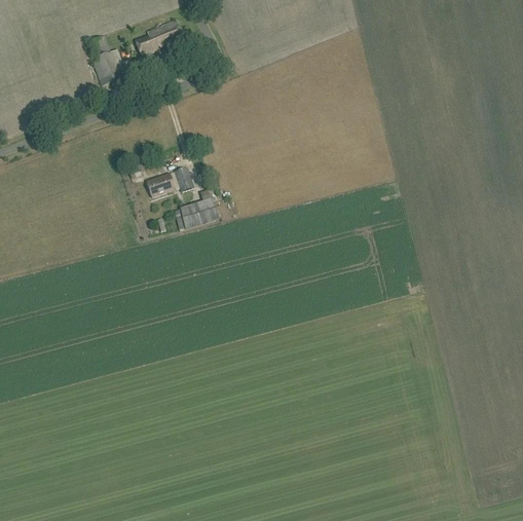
[(164,46),(182,39),(172,17),(144,30),(146,34),(133,40),(140,54),(156,47),(155,46),(162,44),(164,46)]
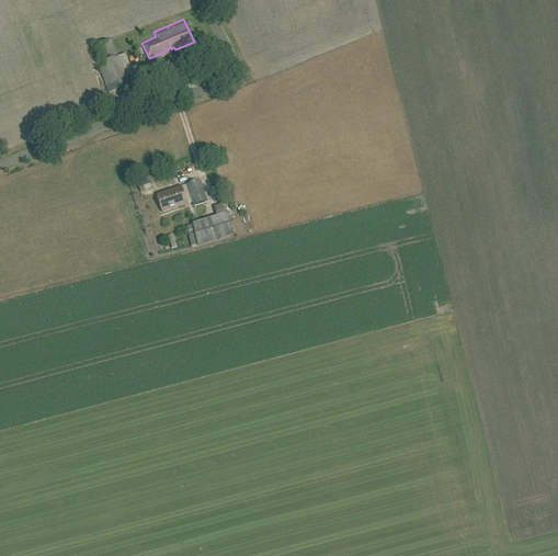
[(129,59),(140,55),(138,48),(127,53),(129,59)]
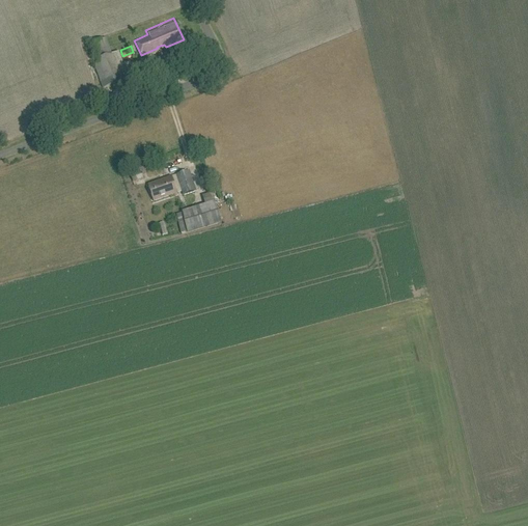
[(115,49),(108,52),(95,58),(90,60),(102,86),(127,76),(115,49)]
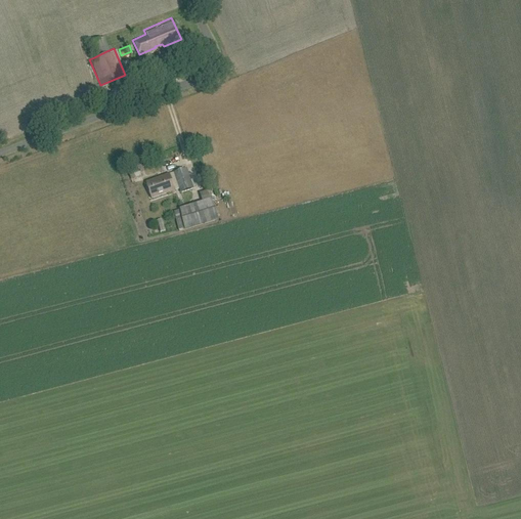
[(179,189),(192,184),(185,165),(172,169),(179,189)]
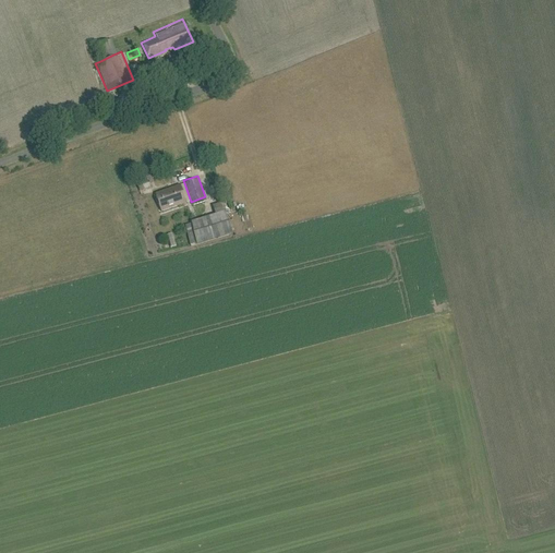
[(147,182),(145,177),(136,180),(137,185),(147,182)]
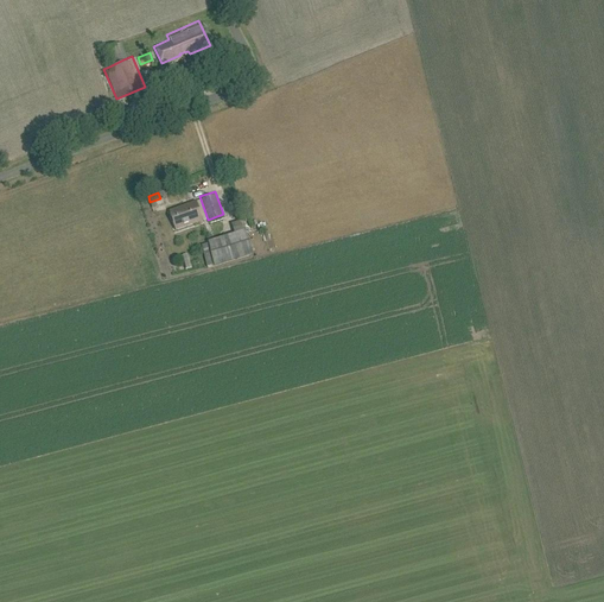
[(173,226),(198,217),(192,198),(167,207),(173,226)]
